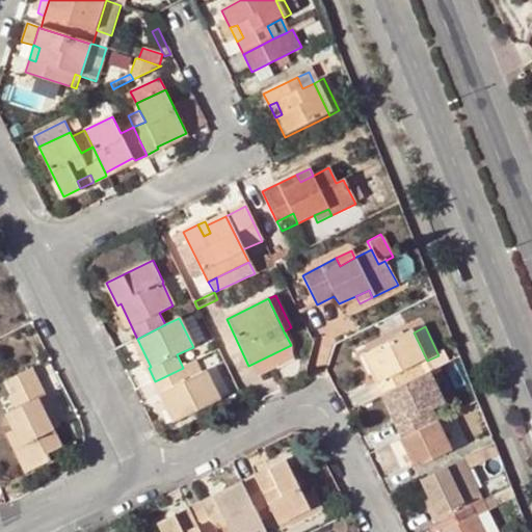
[(376,381),(383,396),(430,373),(447,365),(442,353),(439,355),(427,361),(414,333),(413,330),(364,354),(372,372),(378,369),(382,378),(376,381)]
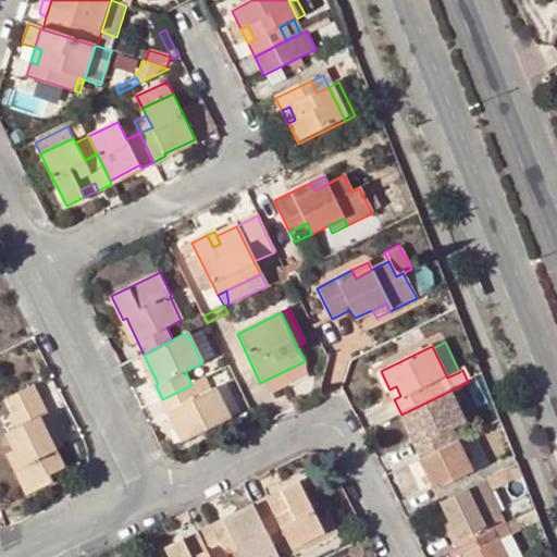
[(305,361),(260,383),(267,395),(307,375),(305,370),(305,361)]
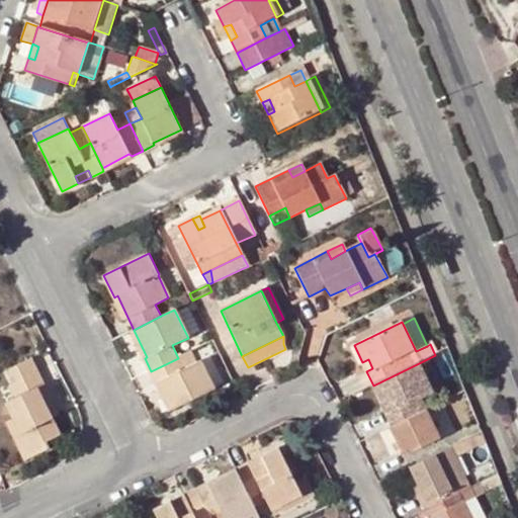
[(200,361),(195,364),(189,352),(178,358),(151,371),(156,382),(159,381),(173,409),(213,389),(200,361)]
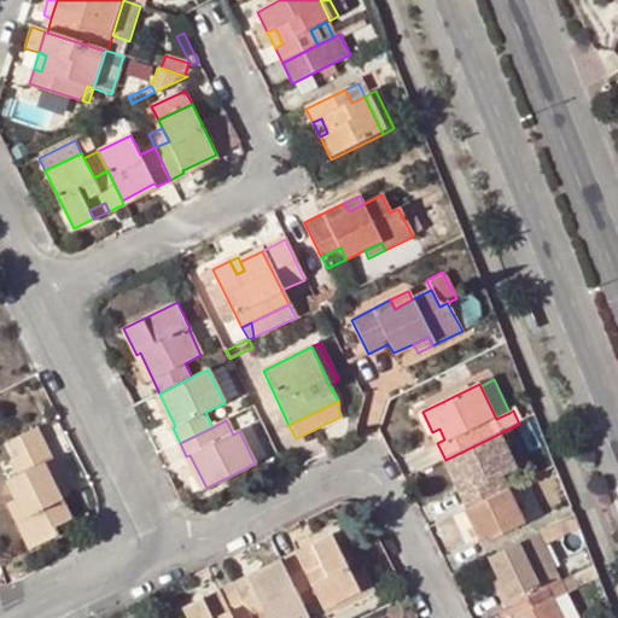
[(12,441),(19,455),(45,443),(38,427),(12,441)]
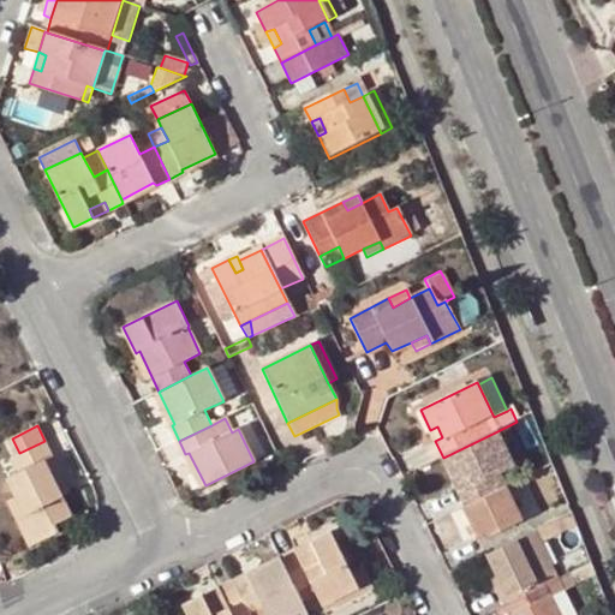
[(437,427),(430,430),(435,441),(442,437),(437,427)]
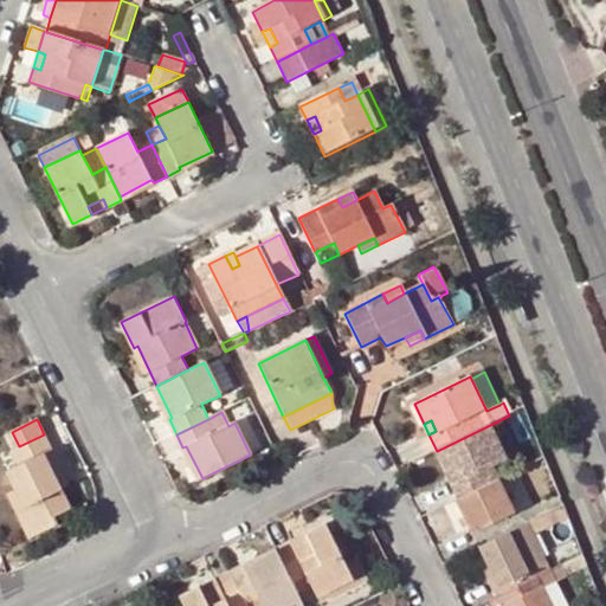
[(484,475),(507,464),(490,425),(437,451),(432,453),(443,475),(452,470),(465,498),(489,487),(484,475)]
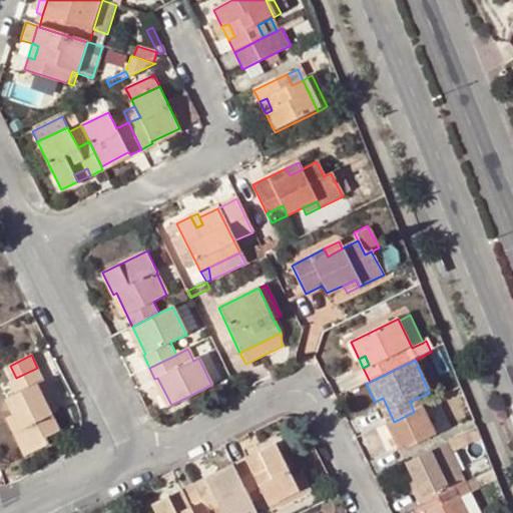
[(60,432),(51,414),(45,401),(52,397),(37,368),(16,378),(9,381),(15,393),(5,399),(12,414),(19,429),(13,432),(24,455),(48,444),(45,439),(60,432)]
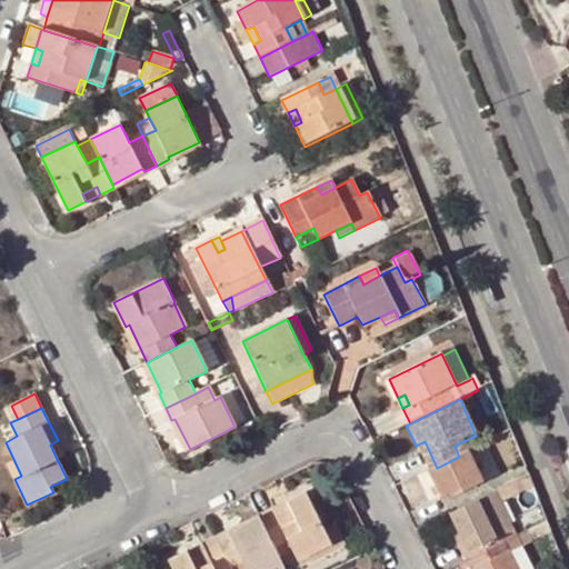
[(58,440),(50,445),(57,459),(65,455),(58,440)]
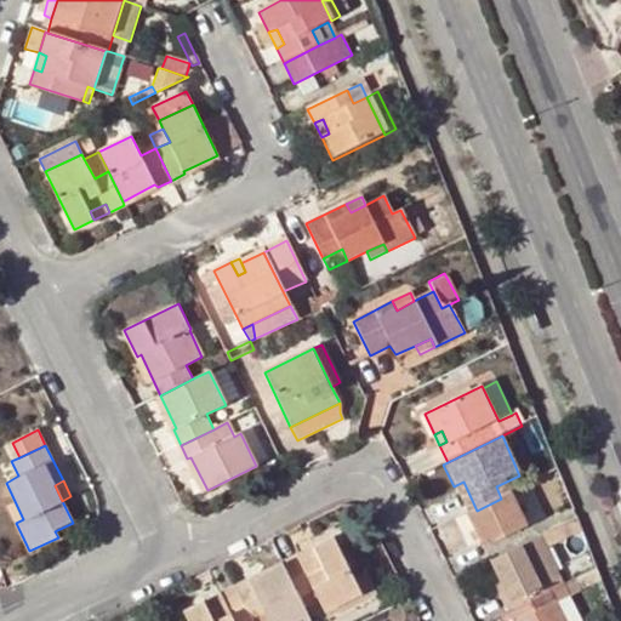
[(463,482),(454,486),(467,516),(477,511),(463,482)]
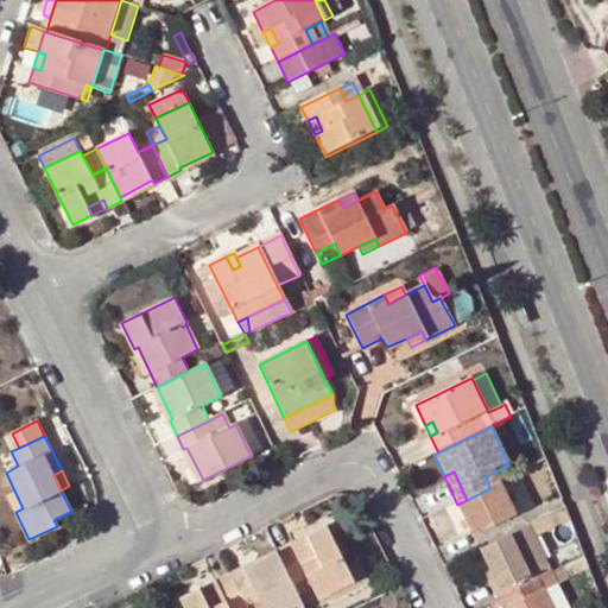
[(473,536),(518,514),(502,482),(491,488),(467,500),(457,505),(473,536)]
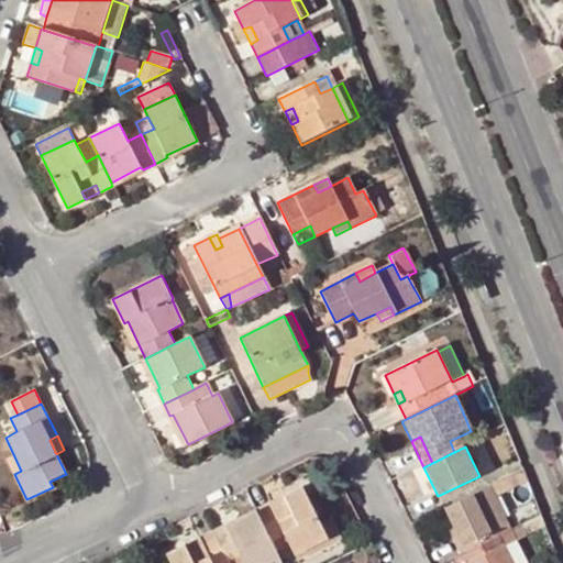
[(14,474),(21,471),(13,454),(7,457),(14,474)]
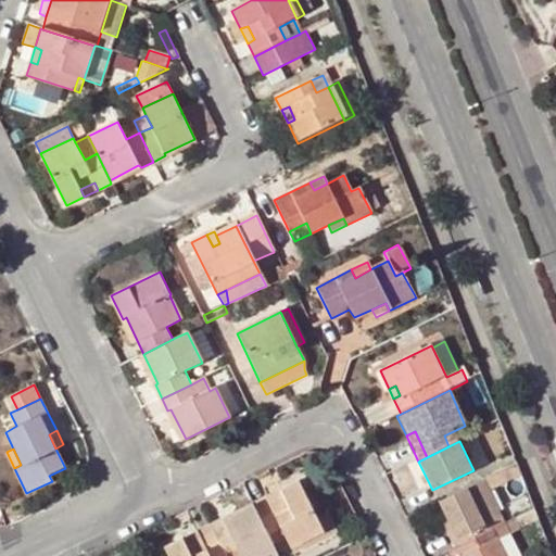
[(484,481),(490,492),(519,477),(515,466),(484,481)]
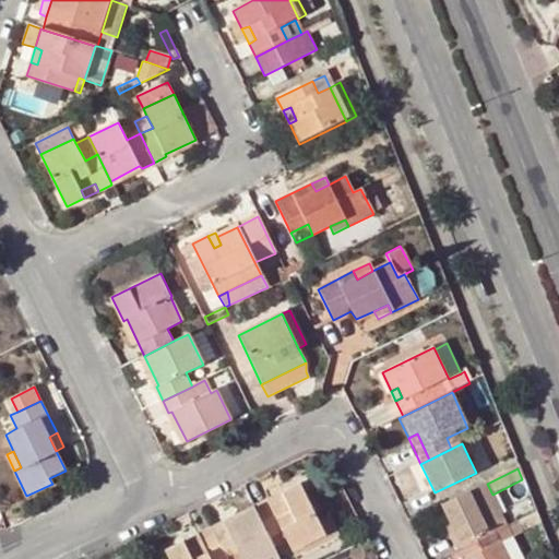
[(286,551),(323,534),(316,520),(297,483),(281,490),(285,499),(271,506),(278,530),(286,551)]
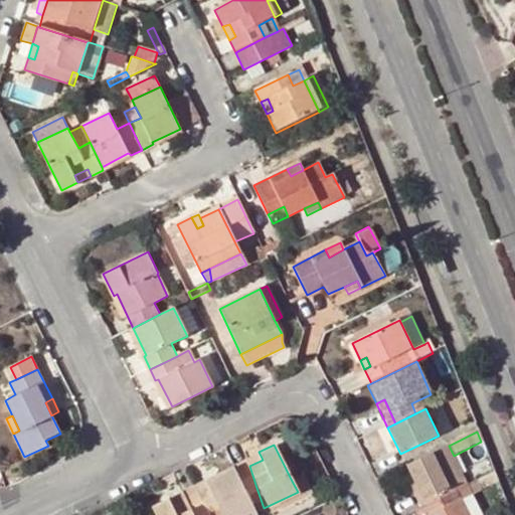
[(458,493),(470,487),(454,456),(449,446),(406,467),(414,484),(426,508),(458,493)]
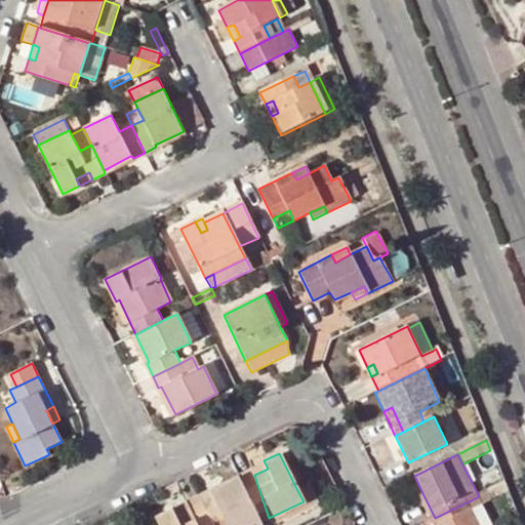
[(254,475),(268,469),(264,460),(251,467),(254,475)]
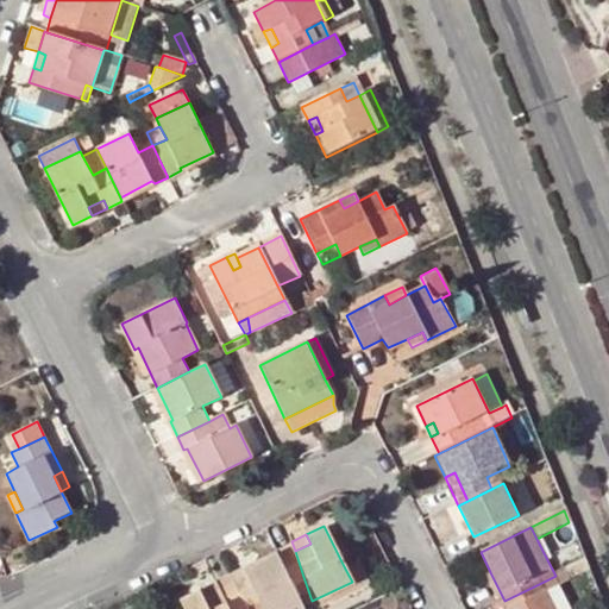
[(289,585),(303,577),(295,551),(294,551),(289,542),(271,552),(289,585)]
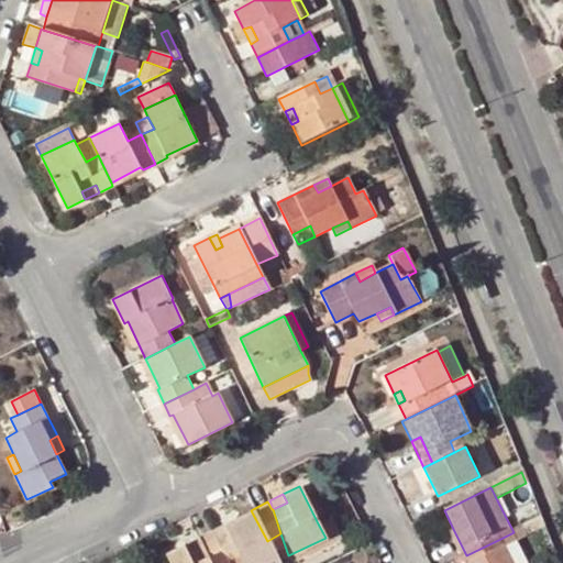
[(225,562),(236,558),(239,562),(273,562),(277,561),(267,541),(251,510),(220,525),(224,531),(212,537),(225,562)]
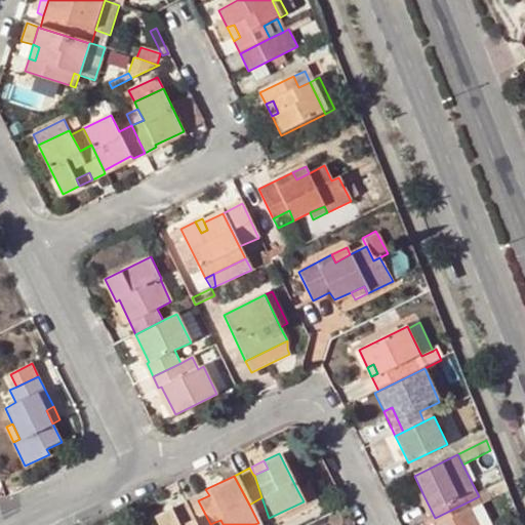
[(269,518),(271,524),(316,501),(307,483),(296,488),(304,501),(269,518)]
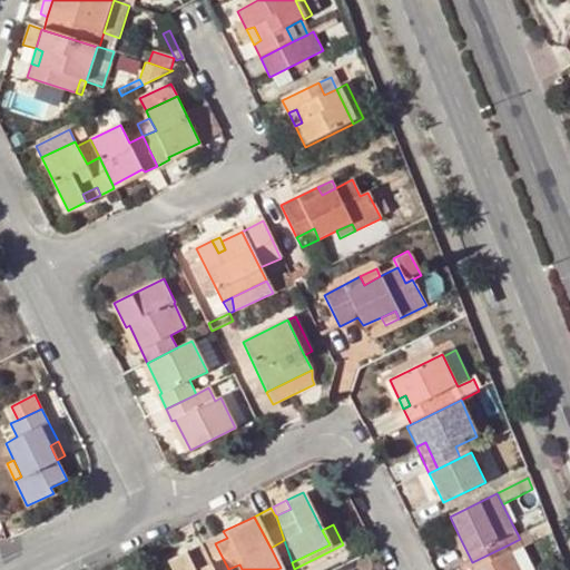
[(227,538),(223,531),(212,538),(215,543),(227,538)]
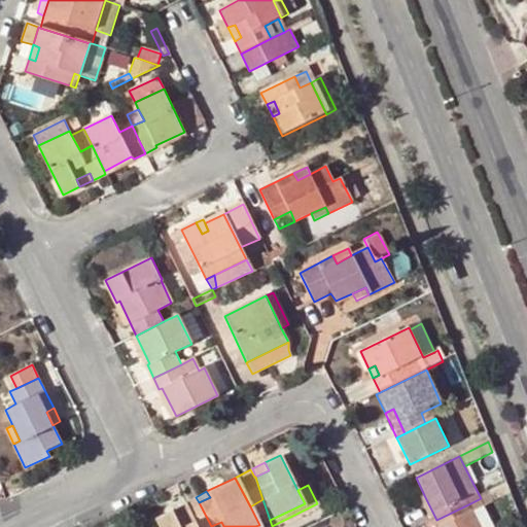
[(436,520),(424,495),(419,498),(431,523),(436,520)]
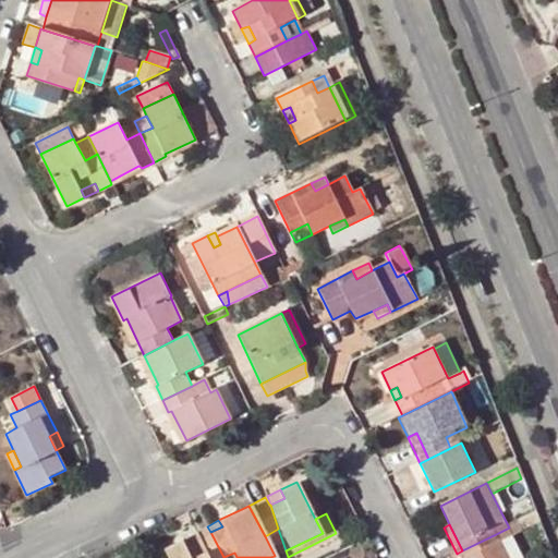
[(181,547),(178,541),(162,548),(167,557),(221,557),(223,557),(210,532),(207,526),(192,533),(196,541),(181,547)]
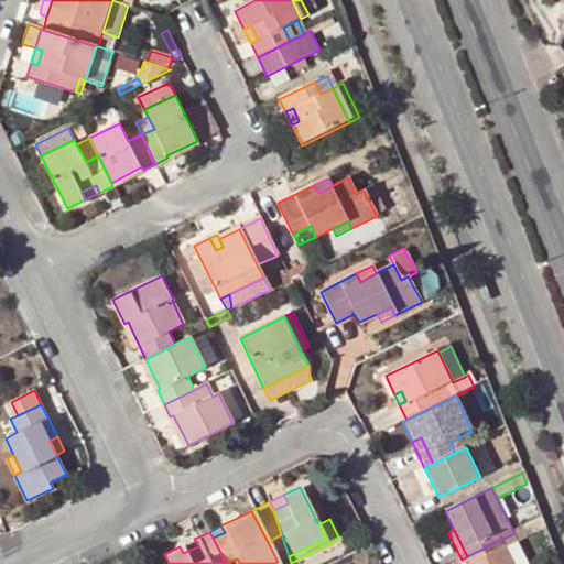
[(529,563),(514,533),(501,540),(512,563),(529,563)]
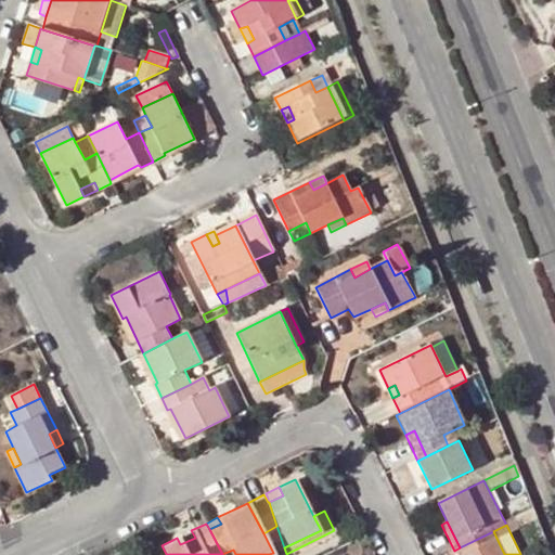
[(180,544),(195,538),(191,530),(177,538),(180,544)]
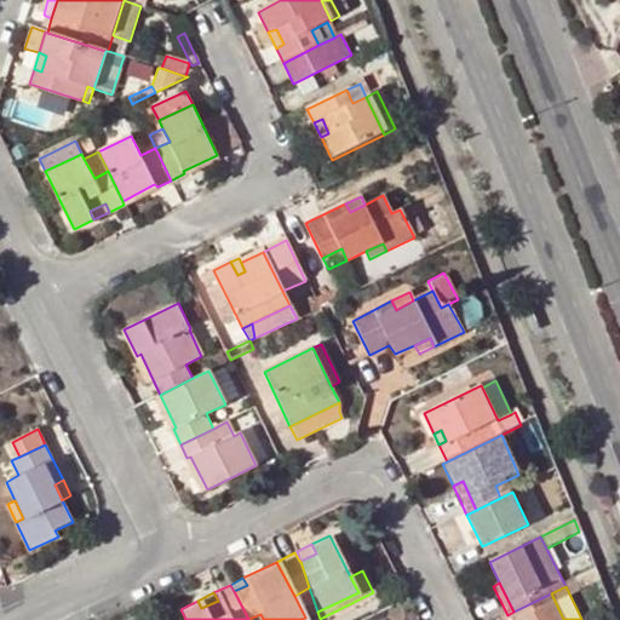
[(563,619),(551,593),(514,612),(507,615),(503,618),(504,619),(563,619)]
